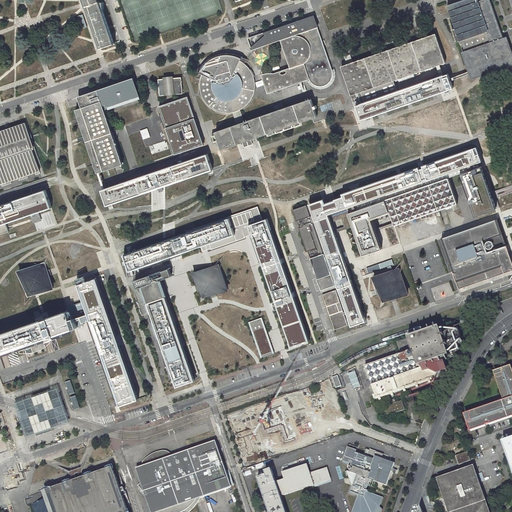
[(84,0),(86,6),(99,44),(102,43),(103,48),(115,44),(103,10),(105,10),(103,6),(102,6),(100,2),(99,0),(84,0)]
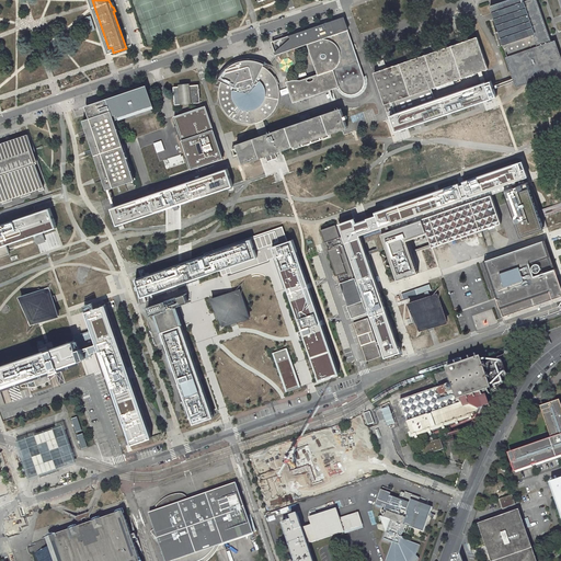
[(560,61),(554,43),(552,43),(549,36),(537,0),(527,0),(524,1),(524,0),(506,0),(490,6),(504,45),(505,45),(510,58),(507,58),(515,80),(516,83),(544,75),(541,70),(548,68),(554,66),(556,71),(560,68),(560,61)]
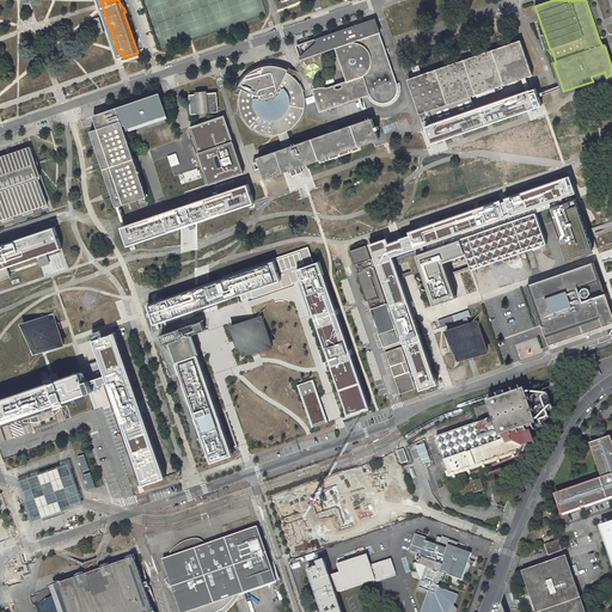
[(104,32),(98,17),(93,19),(98,35),(104,32)]
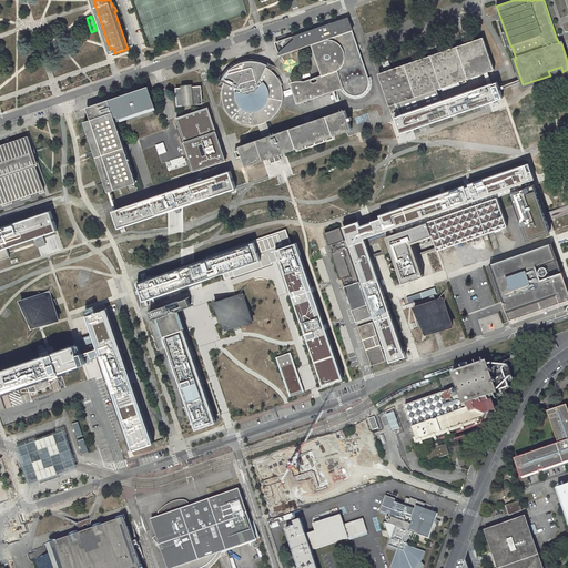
[(354,47),(357,46),(352,31),(347,18),(293,37),(294,39),(292,41),(291,41),(288,40),(286,40),(284,40),(285,42),(284,42),(283,44),(283,47),(283,48),(282,49),(283,50),(284,51),(286,52),(286,50),(290,49),(291,50),(312,43),(312,46),(315,54),(317,53),(318,59),(321,66),(318,67),(322,75),(293,87),(298,102),(343,87),(344,89),(346,91),(347,93),(350,94),(353,95),(355,95),(359,94),(364,92),(367,90),(368,88),(368,85),(368,83),(368,80),(368,78),(358,48),(355,49),(354,47)]
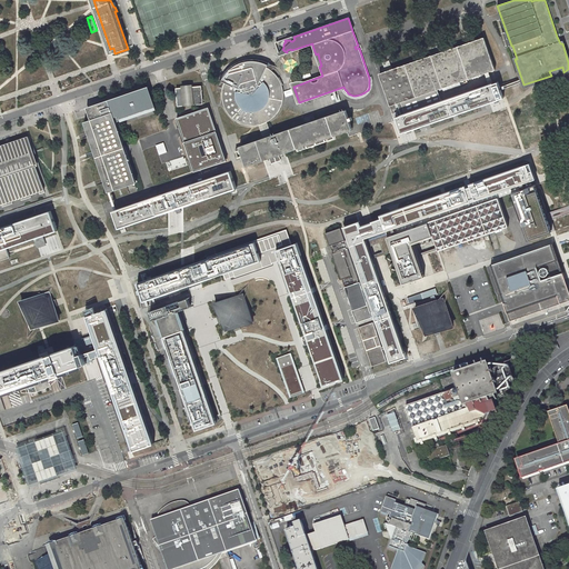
[(398,103),(439,89),(496,70),(485,38),(458,47),(392,69),(389,60),(382,62),(386,71),(379,73),(390,106),(395,105),(398,103)]
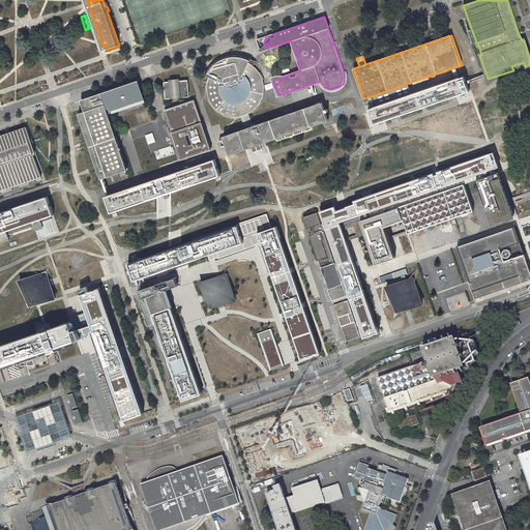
[(248,63),(244,61),(240,60),(235,60),(233,60),(229,61),(225,62),(219,64),(216,67),(212,71),(210,76),(209,78),(208,80),(207,86),(207,90),(208,93),(208,97),(209,99),(211,104),(213,106),(215,109),(219,112),(223,114),(227,116),(232,117),(236,117),(240,117),(241,116),(244,115),(247,115),(248,114),(249,113),(256,109),(258,107),(260,102),(262,99),(263,97),(264,92),(264,89),(264,84),(262,78),(261,76),(260,74),(258,70),(255,67),(254,66),(252,65),(251,64),(248,63)]
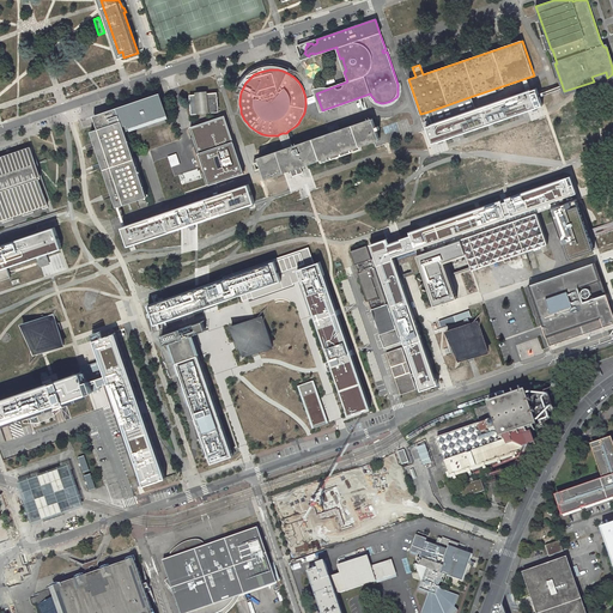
[(607,78),(606,72),(599,74),(592,77),(594,82),(594,83),(607,78)]
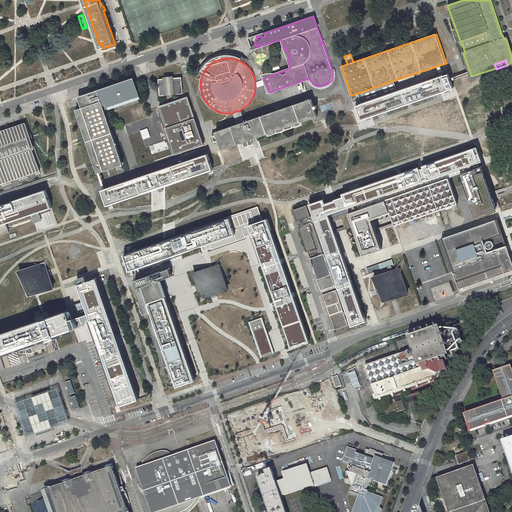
[(285,62),(276,64),(278,70),(287,67),(285,62)]
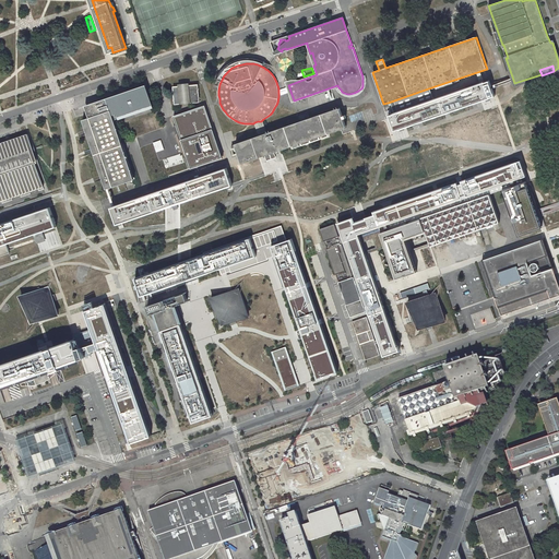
[(435,99),(394,114),(392,114),(389,115),(394,130),(400,129),(399,127),(403,125),(404,128),(485,99),(485,97),(487,96),(489,96),(489,98),(495,96),(491,87),(489,81),(435,99)]
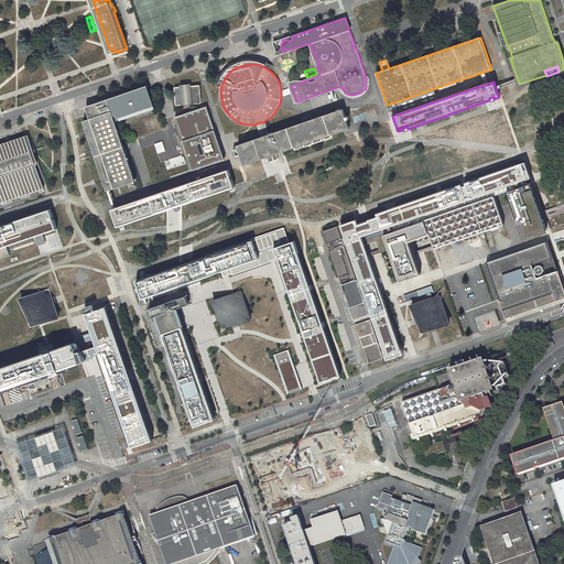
[(202,104),(199,85),(191,86),(191,84),(180,85),(180,87),(174,87),(176,106),(182,105),(182,102),(193,102),(193,104),(202,104)]
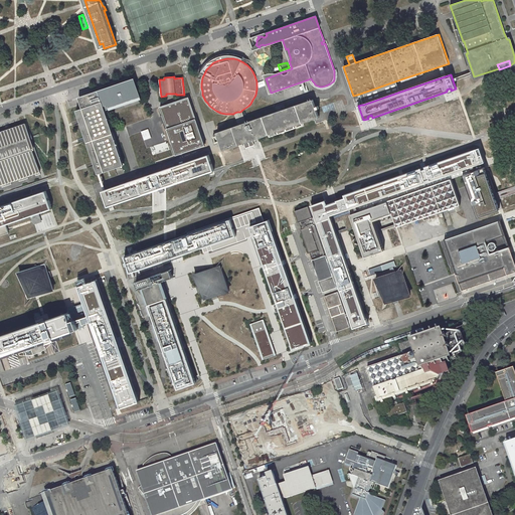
[(121,164),(122,164),(114,140),(105,112),(140,100),(137,92),(136,92),(135,90),(134,90),(131,80),(104,90),(105,92),(104,92),(102,92),(101,92),(100,92),(98,92),(99,94),(90,97),(88,98),(87,97),(86,97),(84,97),(83,98),(82,98),(81,99),(81,100),(81,101),(81,102),(82,104),(82,106),(81,106),(82,109),(76,111),(99,174),(100,174),(101,173),(108,171),(107,169),(121,164)]
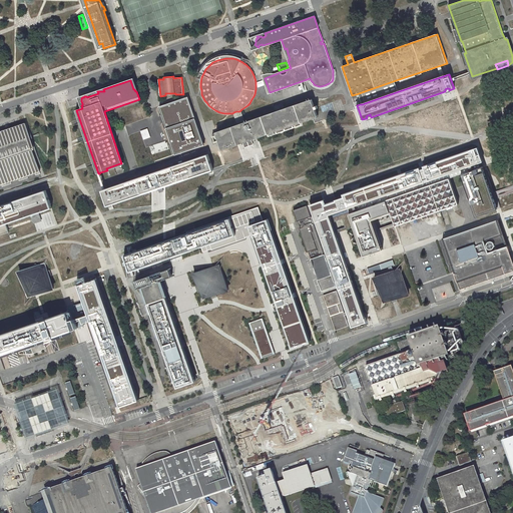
[(359,93),(362,104),(399,91),(396,80),(359,93)]
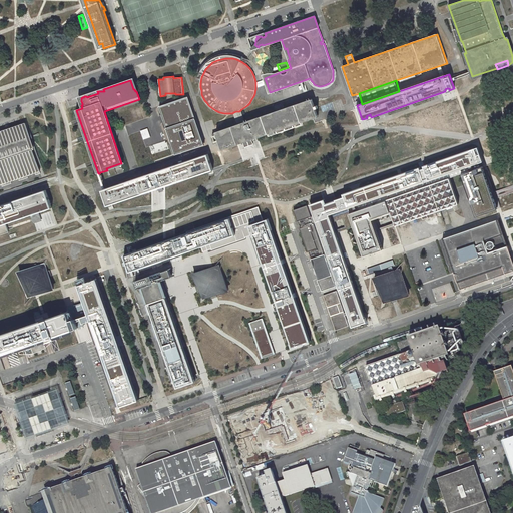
[(159,106),(166,128),(195,118),(188,97),(159,106)]
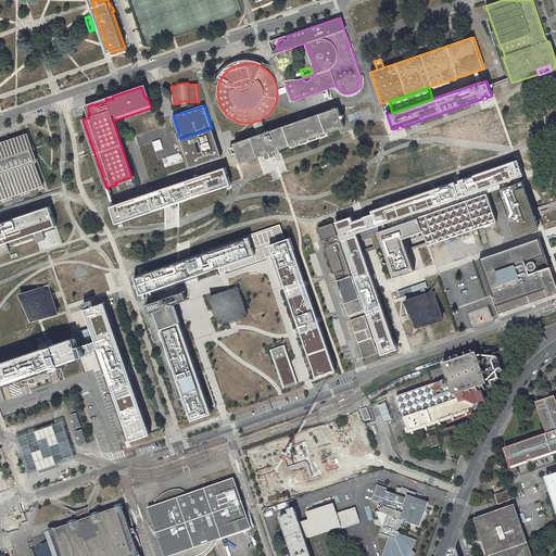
[(343,124),(338,108),(337,108),(265,133),(266,135),(258,138),(257,135),(235,143),(235,146),(237,150),(238,150),(242,162),(258,156),(257,154),(267,151),(341,125),(343,124)]
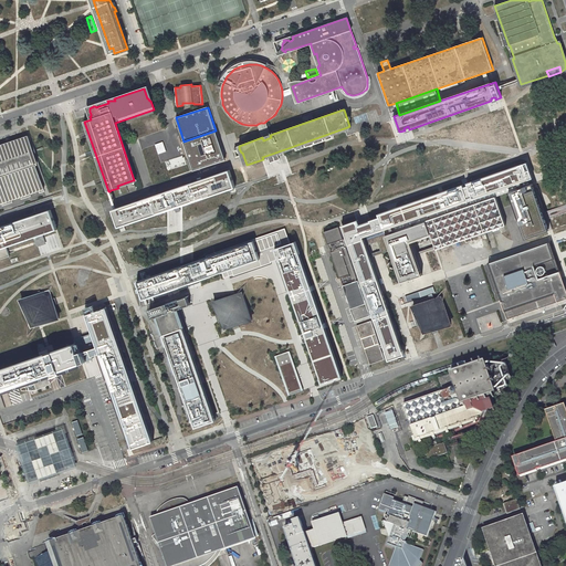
[(158,119),(130,129),(133,137),(161,127),(158,119)]
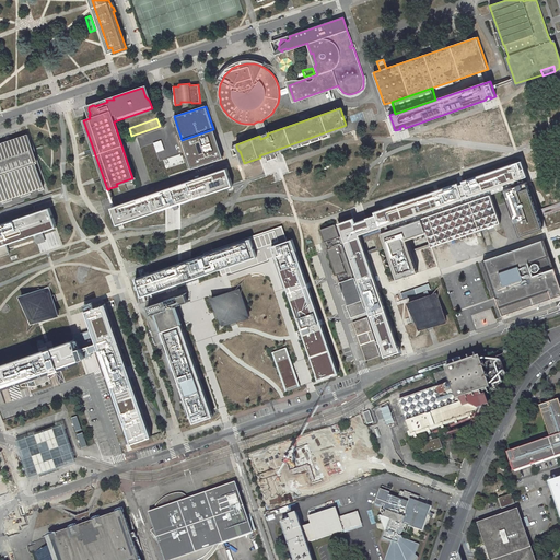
[(263,135),(267,133),(264,121),(263,120),(261,121),(258,121),(255,123),(255,124),(255,125),(259,136),(263,135)]
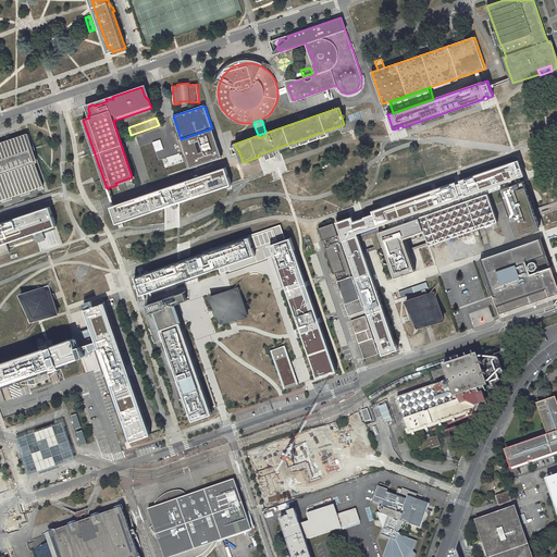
[(345,127),(344,124),(342,125),(268,151),(258,155),(259,157),(269,153),(280,149),(339,128),(345,127)]
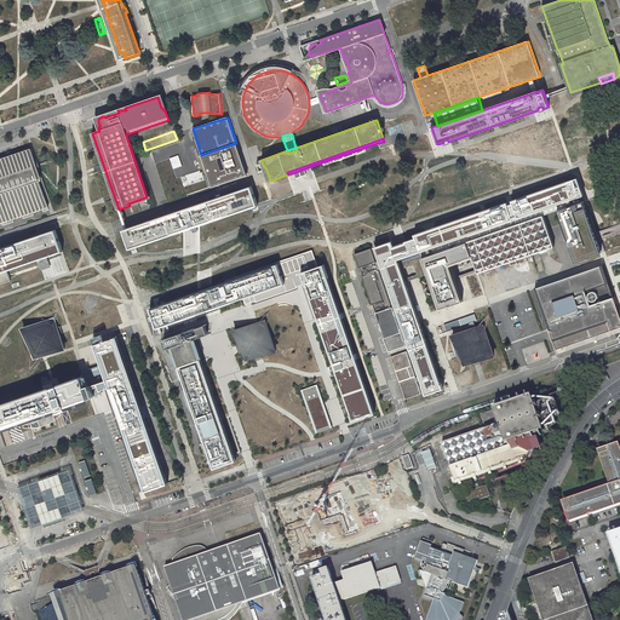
[(236,143),(201,155),(204,162),(212,187),(246,176),(236,143)]
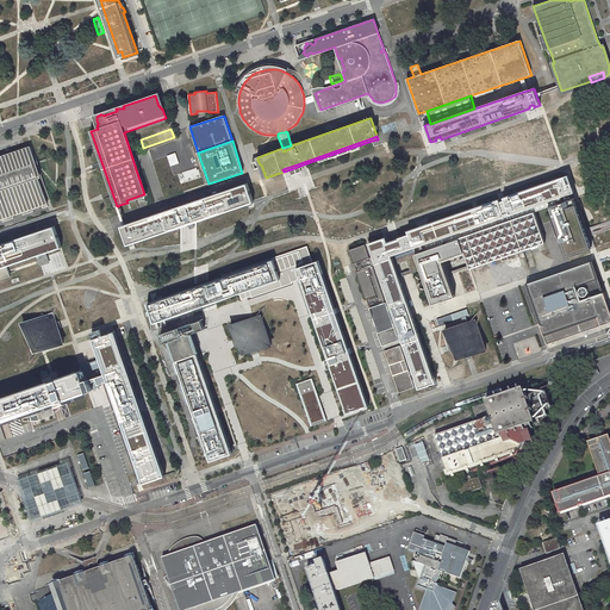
[(33,163),(36,162),(31,147),(23,149),(16,151),(8,154),(0,156),(0,218),(1,218),(4,217),(7,216),(10,216),(12,215),(22,211),(24,210),(26,210),(30,209),(32,207),(42,205),(44,204),(47,203),(38,176),(35,166),(33,163)]
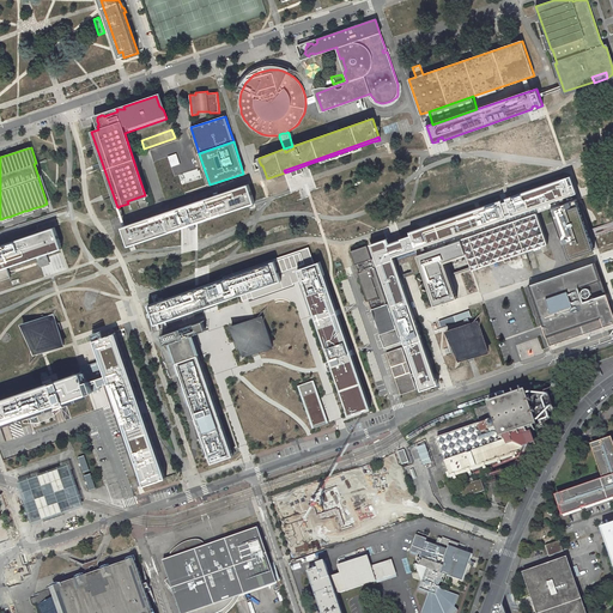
[(158,158),(161,167),(169,165),(167,156),(158,158)]
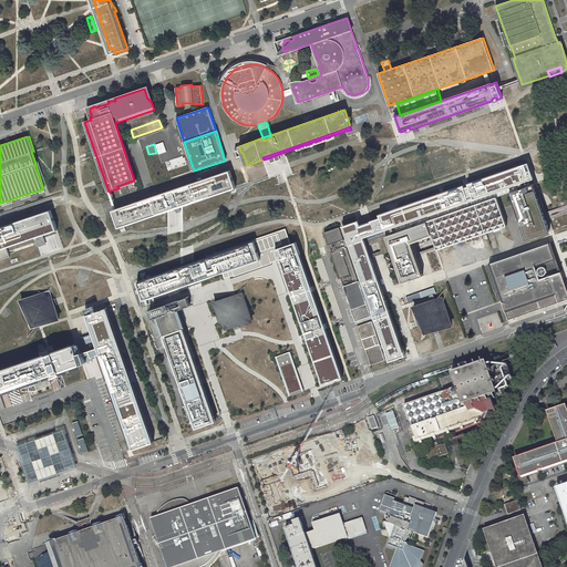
[(364,228),(359,229),(361,238),(373,235),(385,230),(429,217),(434,237),(440,251),(505,228),(493,192),(507,187),(531,179),(528,175),(525,164),(519,166),(521,168),(470,186),(465,187),(445,194),(441,196),(441,194),(422,200),(422,203),(398,210),(391,213),(380,217),(371,220),(372,222),(373,225),(364,228)]
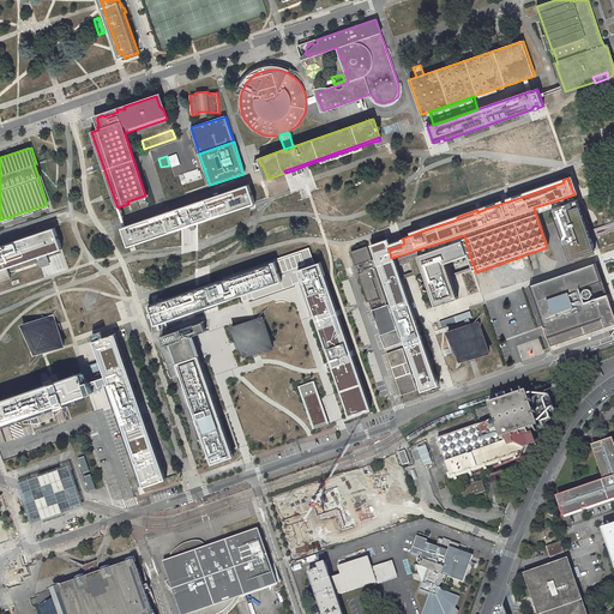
[(473,186),(475,196),(483,193),(481,184),(473,186)]
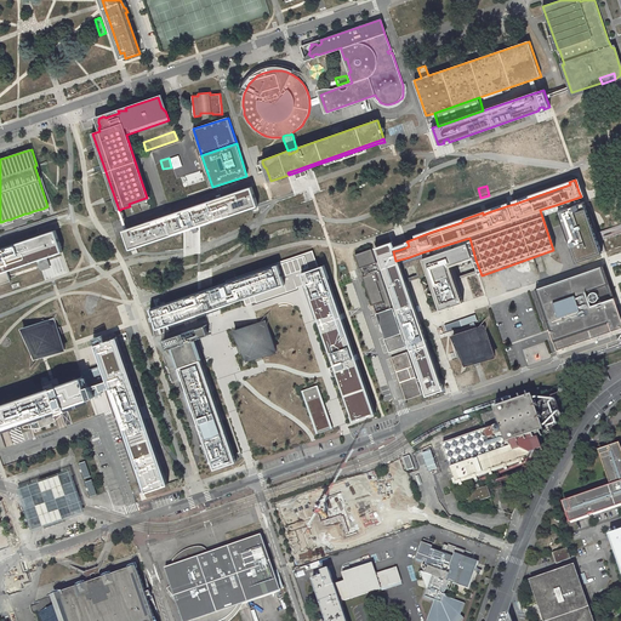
[(126,229),(124,231),(130,249),(134,248),(136,246),(184,229),(192,228),(197,226),(200,224),(251,208),(254,206),(257,205),(251,187),(129,229),(127,229),(126,229)]
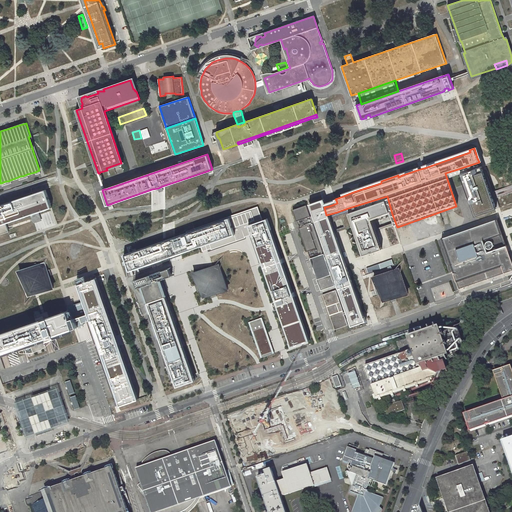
[(496,210),(479,162),(458,169),(475,217),(496,210)]
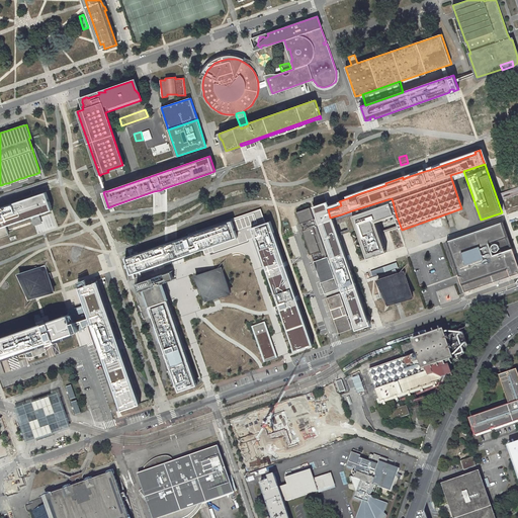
[(52,209),(47,192),(0,207),(0,237),(8,235),(5,226),(30,218),(34,216),(39,214),(52,209)]
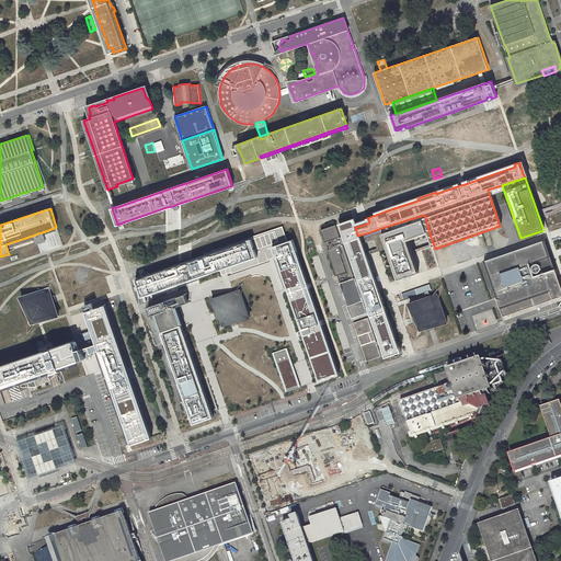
[(424,215),(381,228),(384,233),(388,247),(398,278),(407,276),(420,272),(411,240),(430,235),(424,215)]
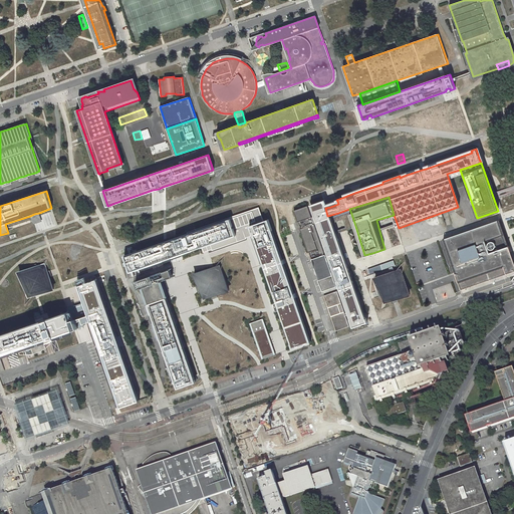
[(327,216),(325,208),(324,206),(323,203),(313,207),(318,221),(317,222),(319,229),(314,231),(312,226),(300,230),(305,243),(308,252),(320,248),(315,234),(320,233),(332,265),(329,266),(325,254),(311,259),(318,280),(317,280),(322,292),(336,287),(330,269),(333,268),(337,281),(341,292),(348,312),(344,313),(337,291),(324,296),(332,321),(336,331),(349,326),(345,316),(349,314),(350,319),(353,327),(367,322),(365,318),(363,318),(351,283),(349,277),(342,259),(334,234),(327,216)]
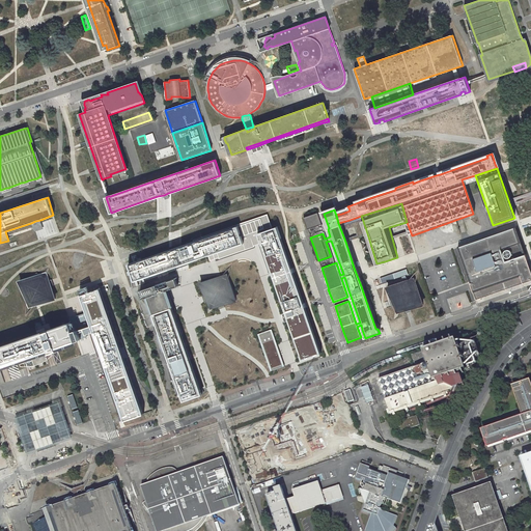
[(317,214),(304,218),(308,229),(322,225),(317,214)]
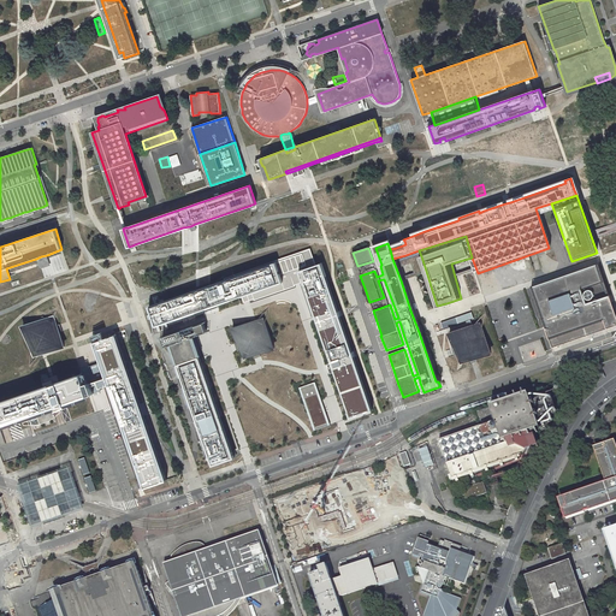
[(301,283),(303,282),(325,274),(321,264),(315,266),(311,249),(276,261),(277,262),(240,276),(241,278),(211,288),(207,289),(201,291),(200,289),(196,291),(160,303),(149,307),(153,315),(157,326),(202,309),(201,307),(212,304),(217,302),(235,296),(241,294),(242,296),(244,302),(246,302),(247,301),(249,301),(297,284),(301,283)]
